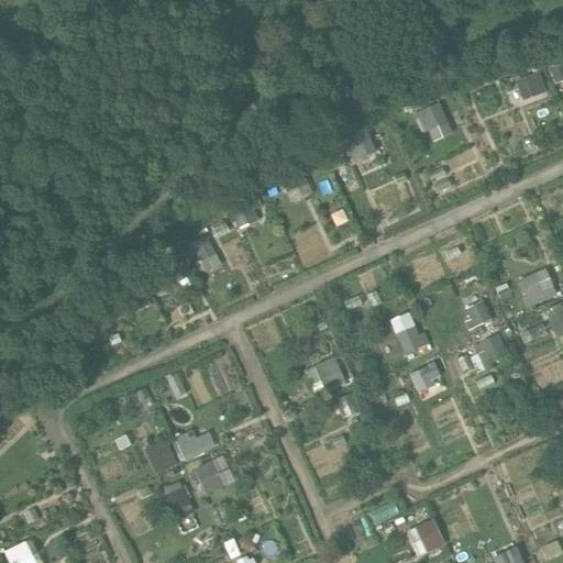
[(540,72),(518,80),(526,100),(548,90),(540,72)]
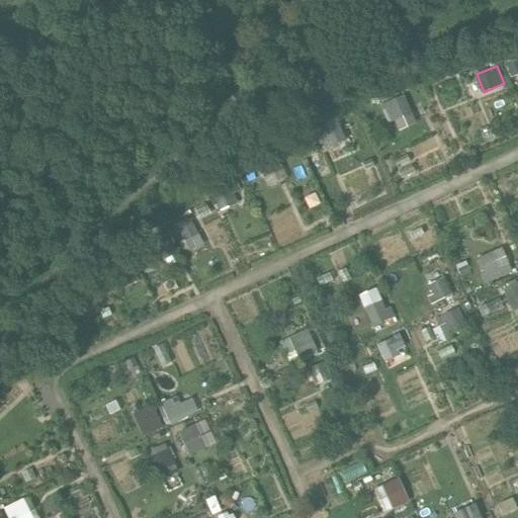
[(389,121),(411,110),(404,94),(381,105),(389,121)]
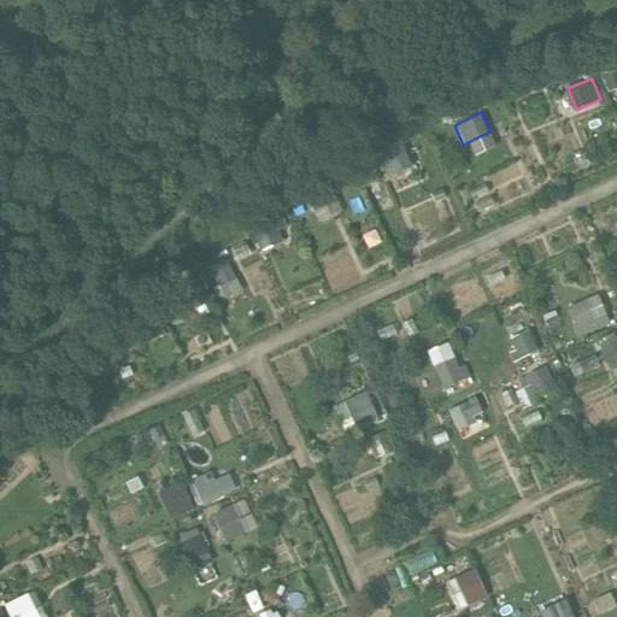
[(411,166),(405,142),(378,150),(385,172),(411,166)]
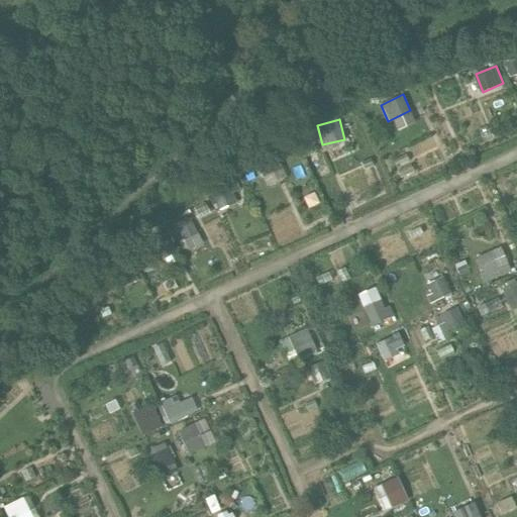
[(268,215),(275,239),(301,231),(293,207),(268,215)]
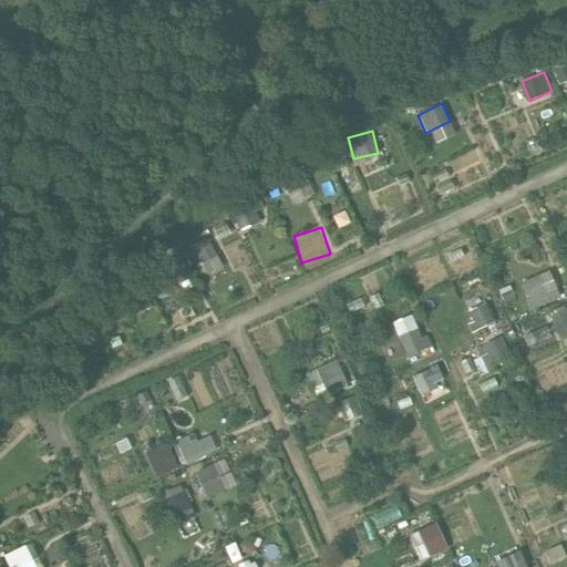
[(194,244),(207,272),(223,266),(208,237),(194,244)]
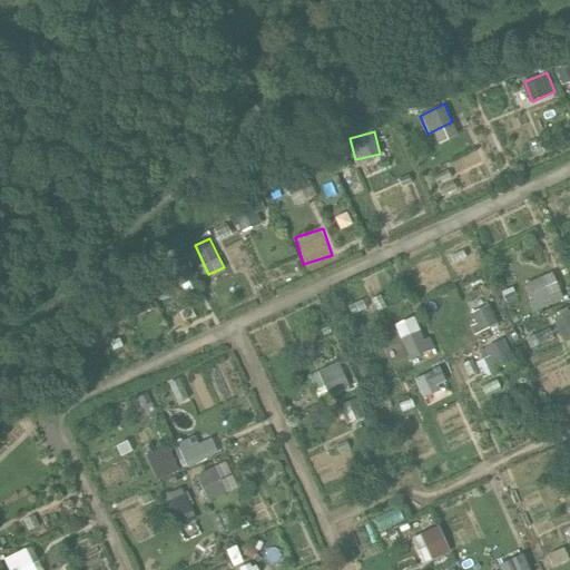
[(527,282),(536,310),(564,300),(556,272),(527,282)]
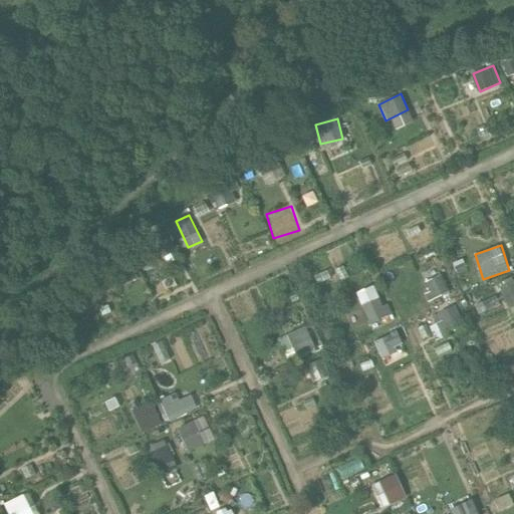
[(422,283),(430,300),(451,290),(443,273),(422,283)]
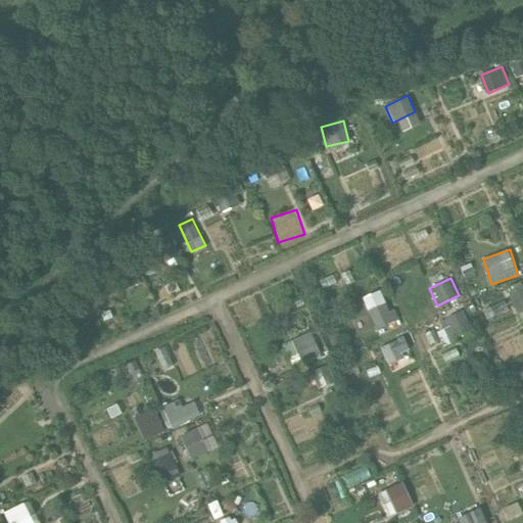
[(522,283),(509,291),(518,312),(522,310),(522,283)]
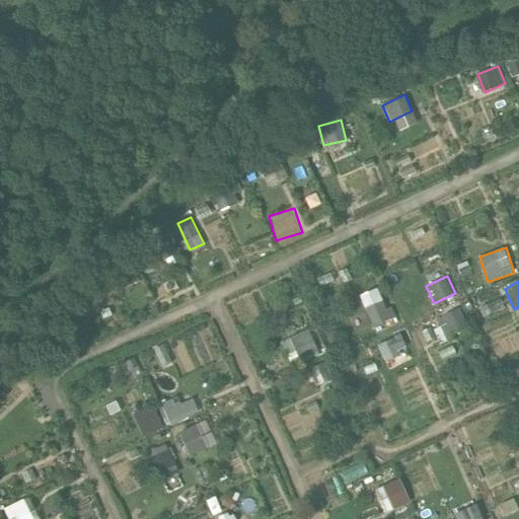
[(380,287),(360,296),(374,325),(393,317),(380,287)]
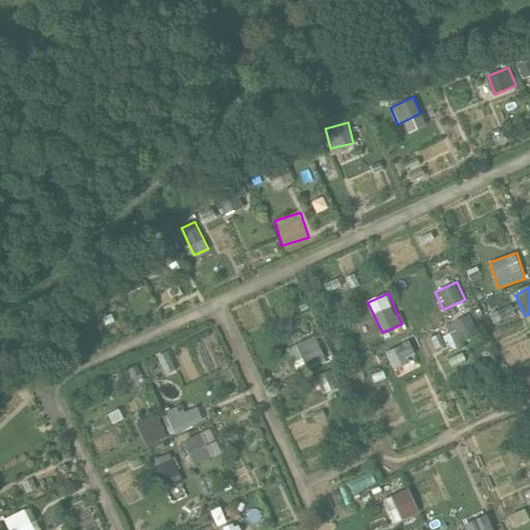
[(442,328),(451,350),(472,342),(462,319),(442,328)]
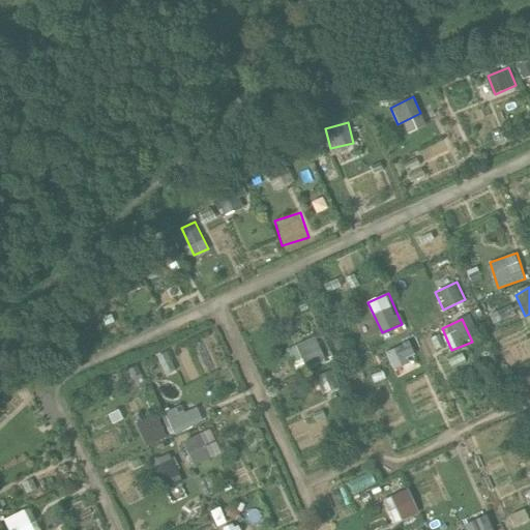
[(318,337),(287,346),(294,370),(325,361),(318,337)]
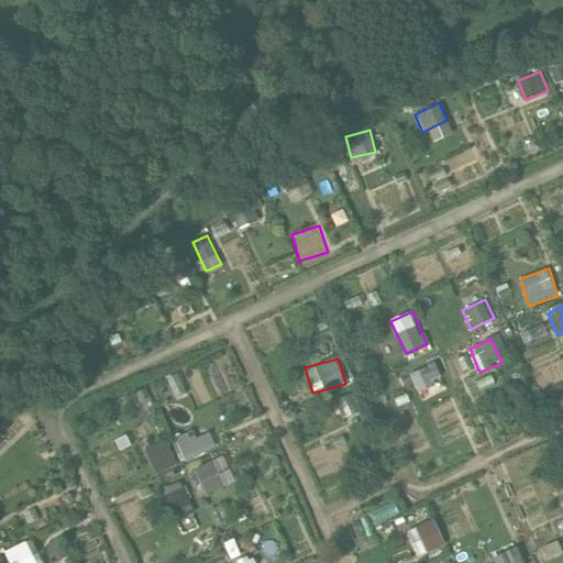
[(434,362),(410,373),(418,389),(442,378),(434,362)]
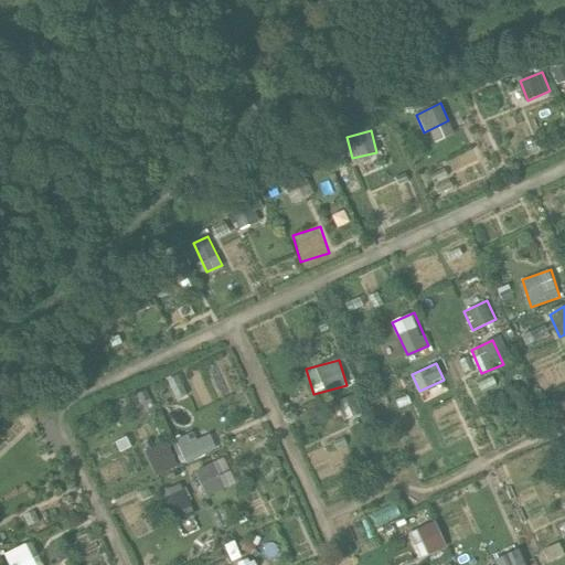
[(217,448),(211,433),(198,438),(194,432),(177,439),(185,461),(217,448)]
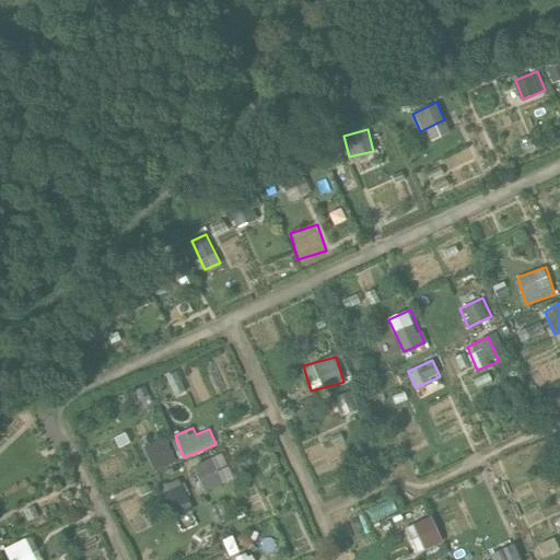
[(206,492),(235,478),(222,453),(193,467),(206,492)]
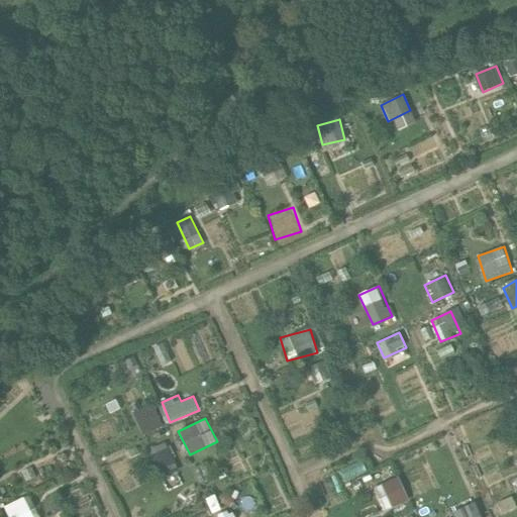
[(157,475),(177,470),(170,442),(149,447),(157,475)]
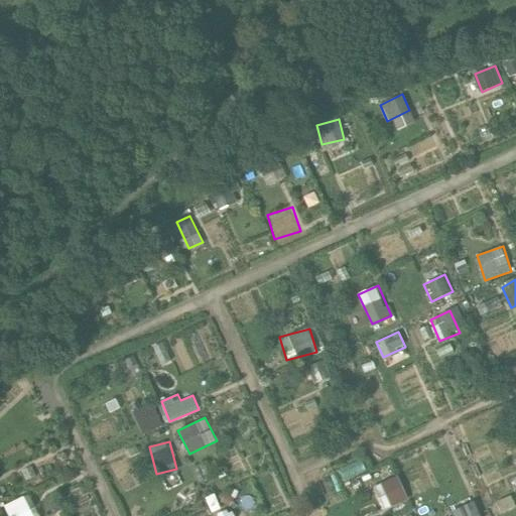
[(374,486),(386,510),(409,499),(398,475),(374,486)]
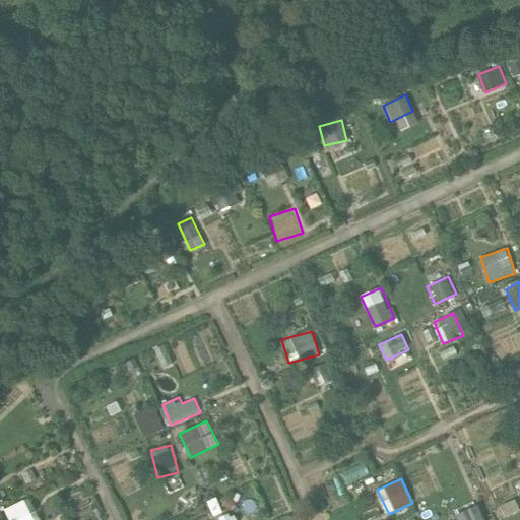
[(9,519),(40,519),(31,498),(5,508),(9,519)]
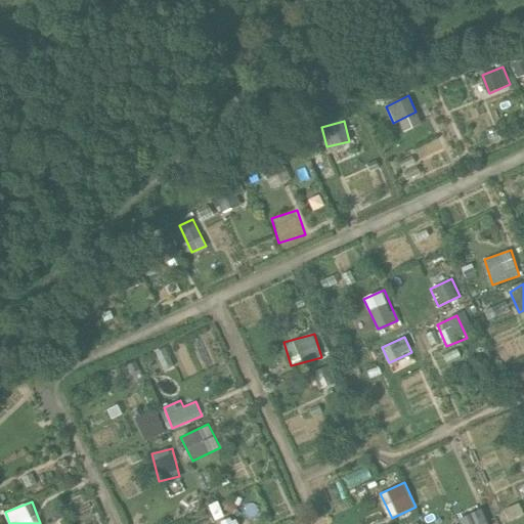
[(459,518),(460,523),(487,523),(482,509),(459,518)]
